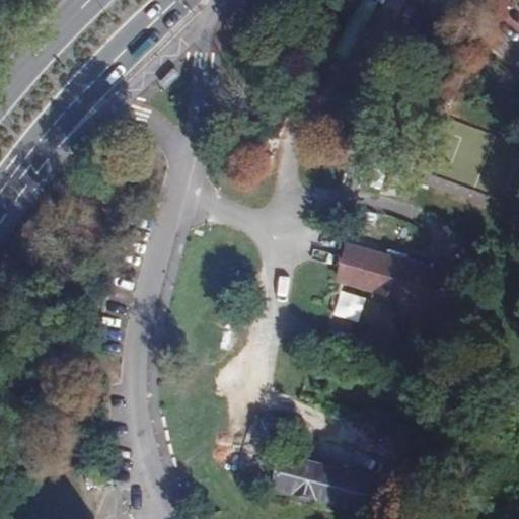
[(472,279),(347,244),(337,280),(440,308),(437,322),(458,329),(472,279)]
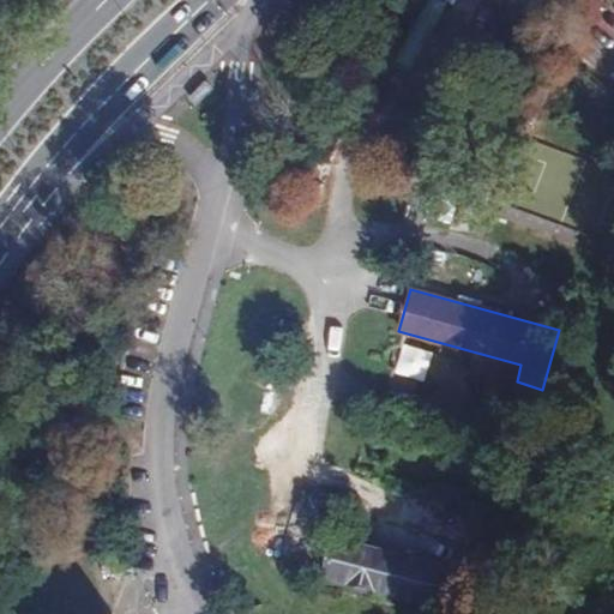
[(401,344),(393,373),(423,381),(431,351),(401,344)]
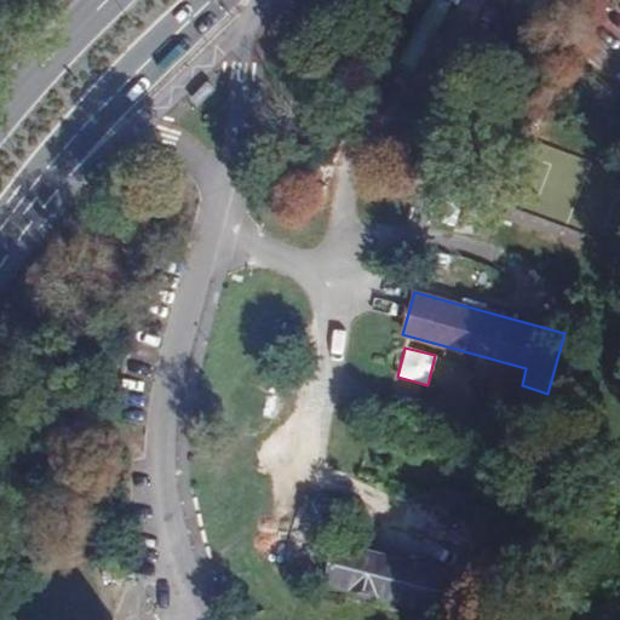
[(390,378),(386,390),(413,396),(415,384),(390,378)]
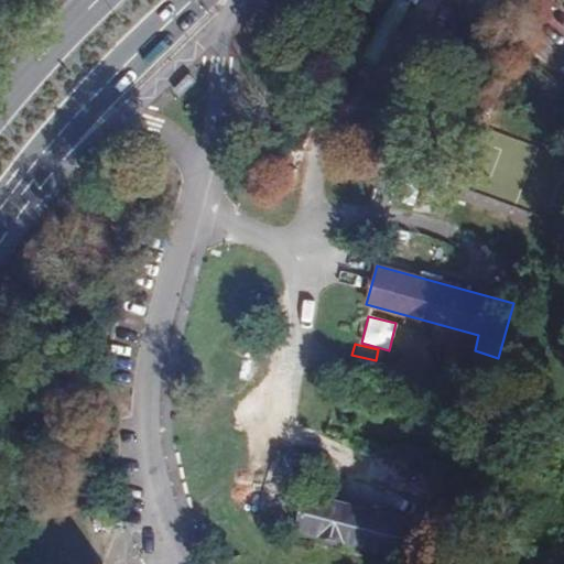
[(307,495),(299,530),(419,562),(429,528),(307,495)]
